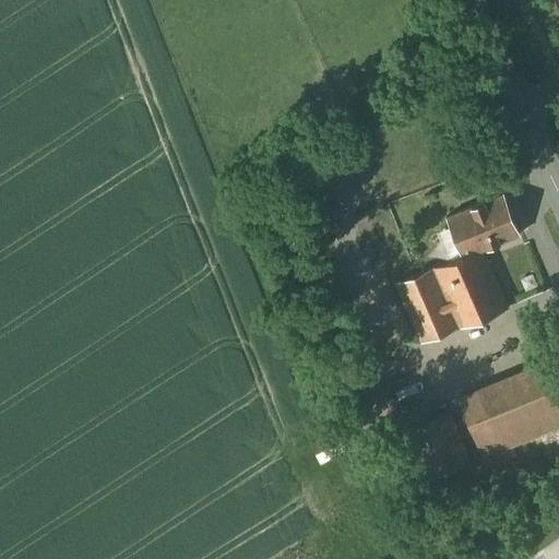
[(522,237),(504,194),(445,218),(463,261),(485,252),(522,237)]
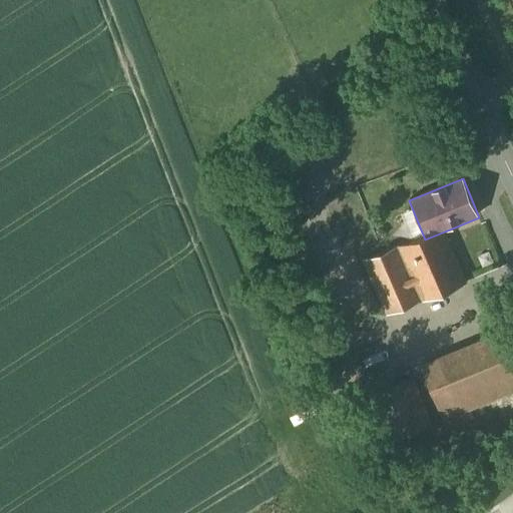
[(386,316),(466,283),(445,231),(425,239),(365,264),(386,316)]
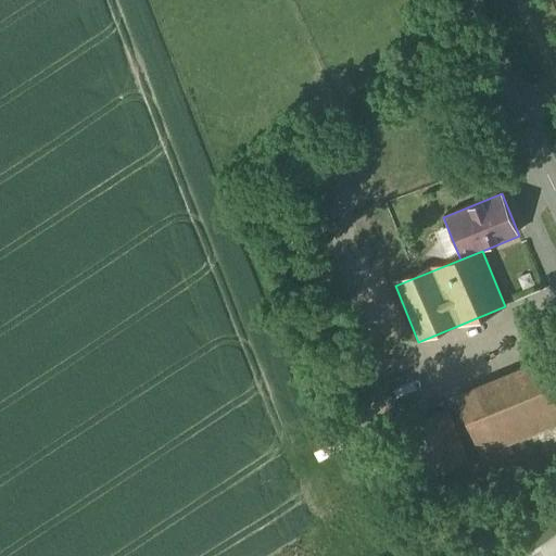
[(483,456),(555,427),(555,357),(459,396),(483,456)]
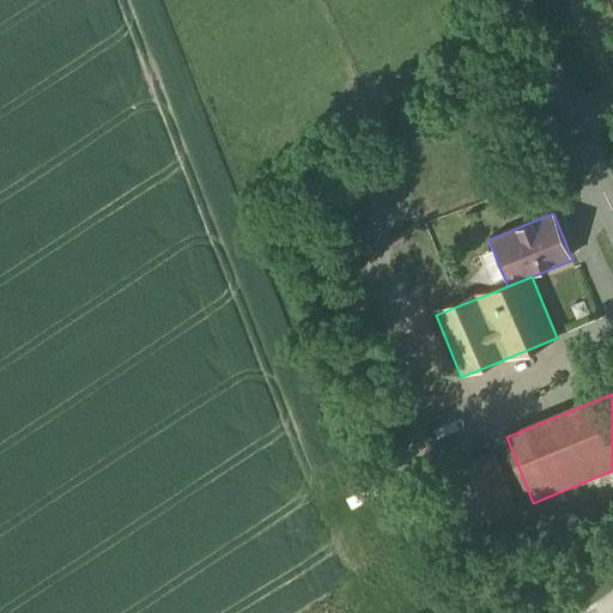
[(515,509),(492,455),(443,477),(467,529),(515,509)]
